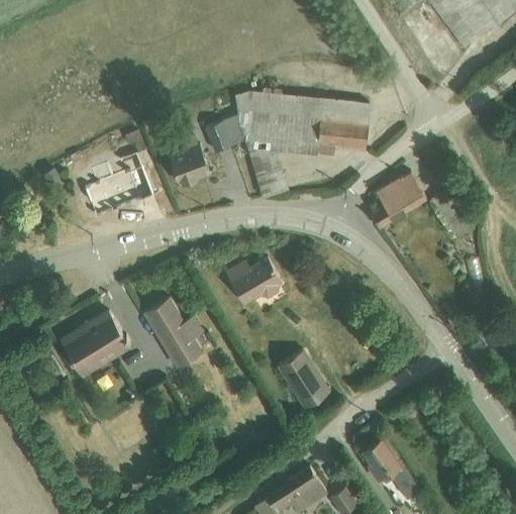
[(515,0),(424,0),(462,50),(515,7),(515,0)]
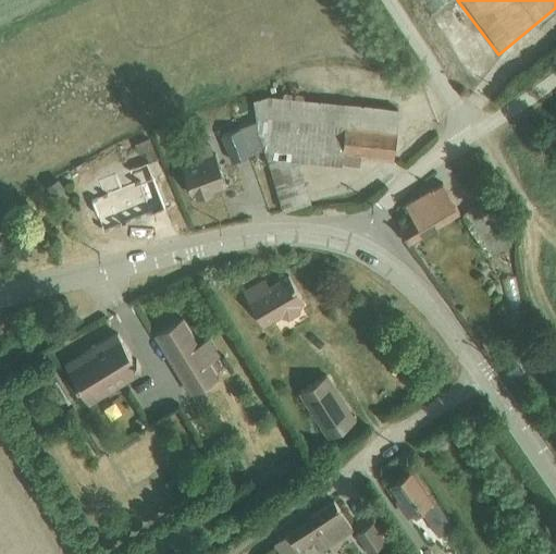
[(464,15),(444,32),(479,74),(498,58),(464,15)]
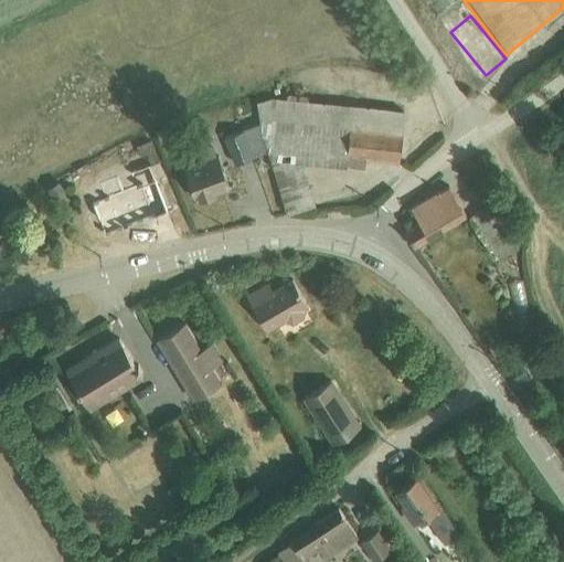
[(262,124),(269,152),(286,216),(314,209),(300,165),(363,170),(364,159),(398,162),(403,115),(305,104),(306,98),(286,96),(286,102),(272,101),(256,103),(262,124)]
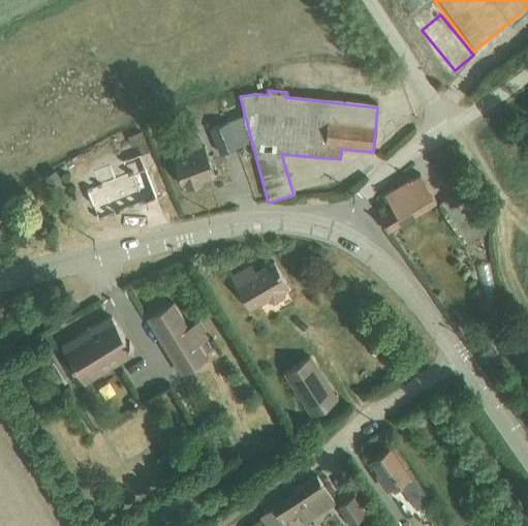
[(252,143),(245,116),(210,129),(219,154),(252,143)]
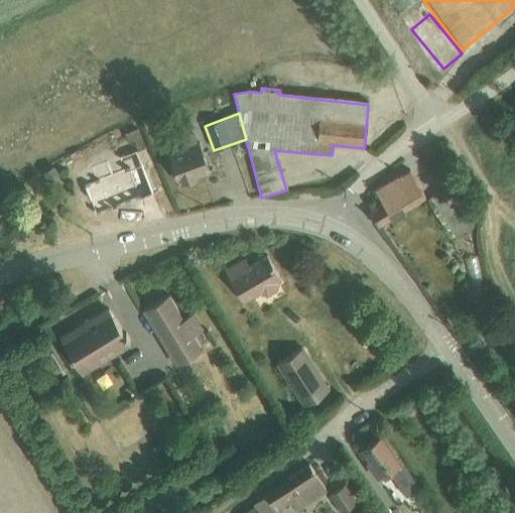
[(138,129),(124,134),(128,143),(133,141),(137,151),(145,148),(138,129)]
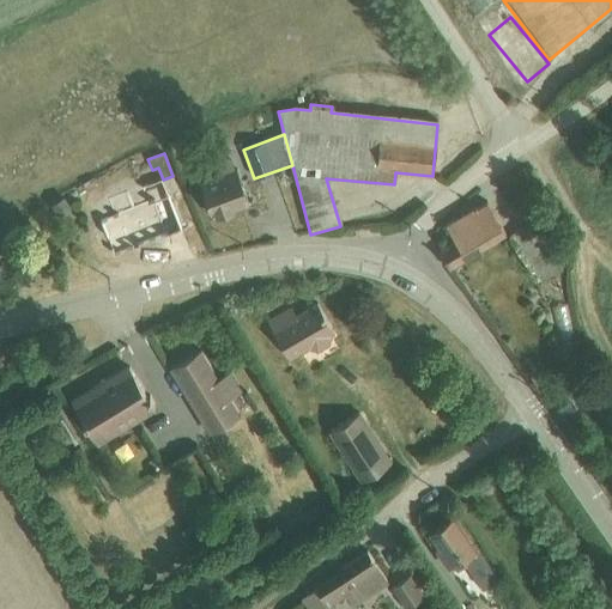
[(216,176),(199,182),(212,217),(248,203),(231,157),(212,164),(216,176)]
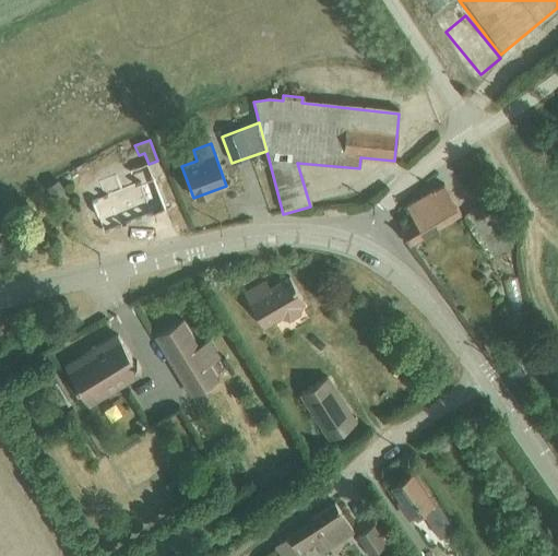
[(102,197),(91,201),(104,234),(165,210),(146,164),(129,170),(134,184),(121,189),(116,175),(96,182),(102,197)]
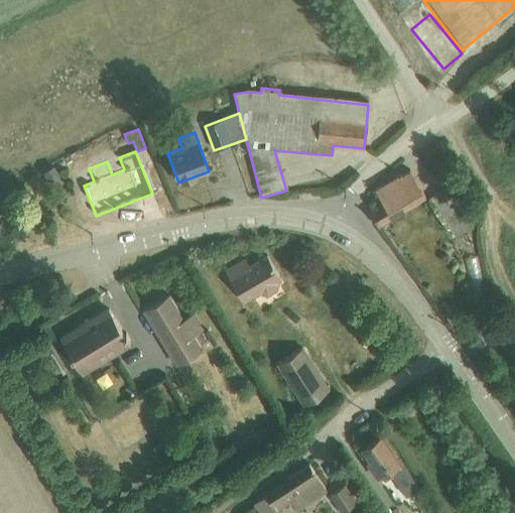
[(383,206),(369,214),(378,229),(425,201),(409,172),(401,177),(400,176),(374,191),(383,206)]
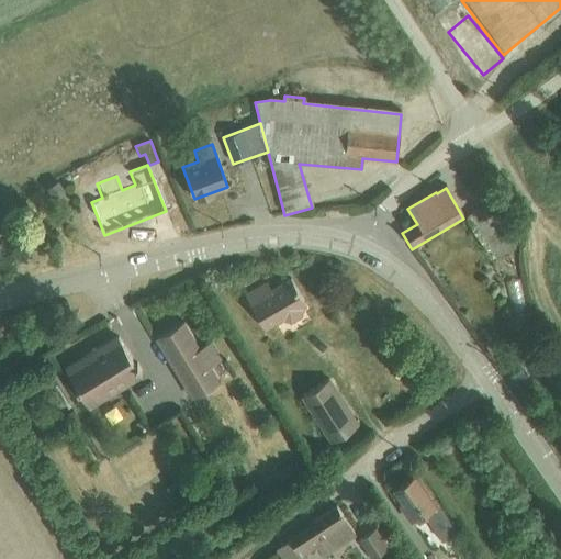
[(267,287),(245,299),(265,334),(282,324),(291,325),(302,320),(303,311),(306,310),(301,300),(291,282),(271,293),(267,287)]
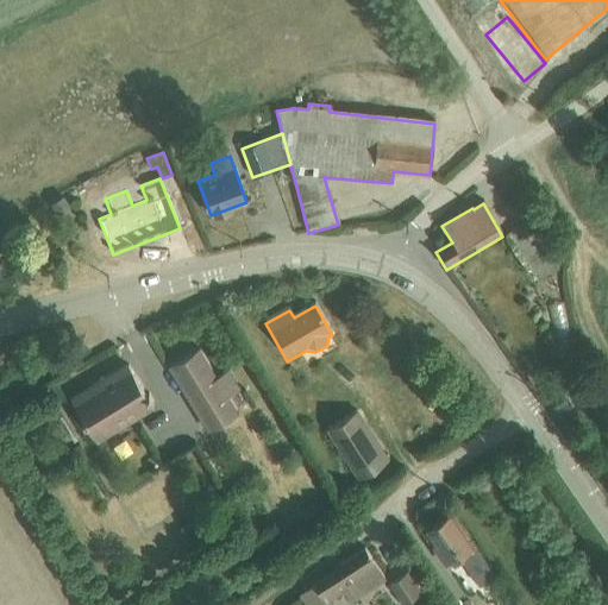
[(199,350),(167,370),(207,433),(238,414),(229,397),(239,390),(229,371),(217,378),(199,350)]
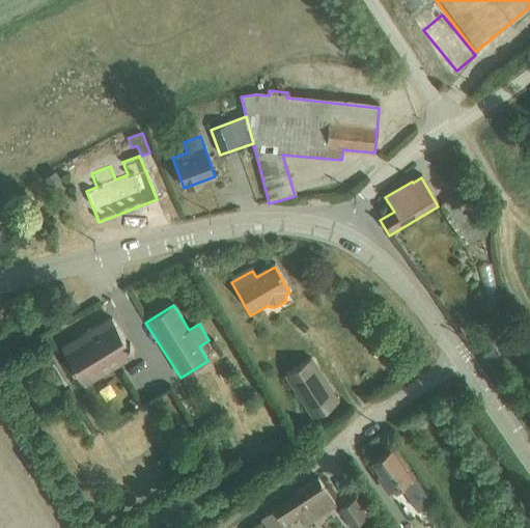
[(80,339),(62,351),(85,388),(134,358),(112,321),(98,329),(96,327),(79,338),(80,339)]
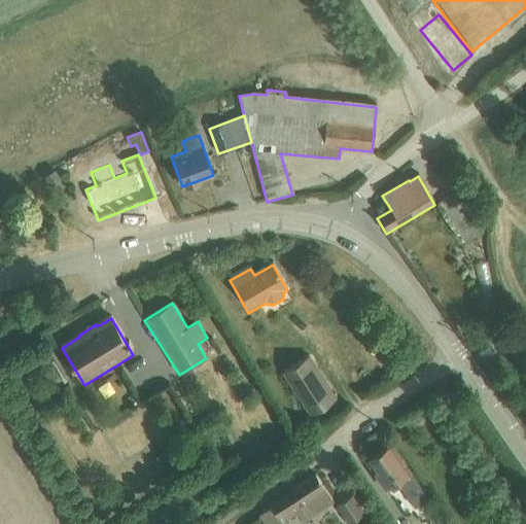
[(479,347),(485,360),(498,353),(491,341),(479,347)]
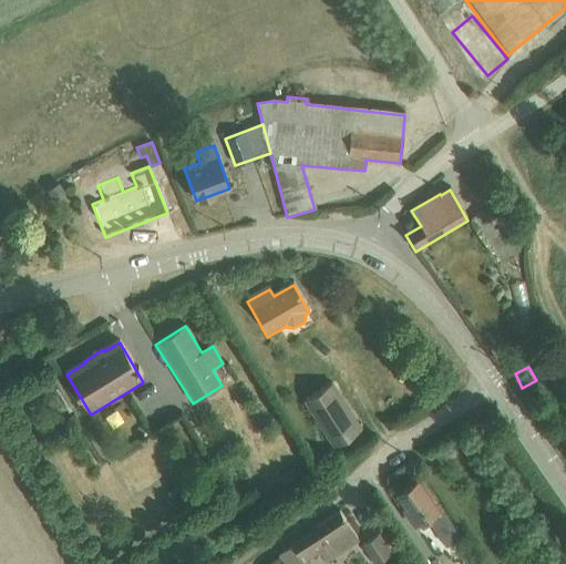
[(331,386),(304,403),(333,450),(361,432),(331,386)]
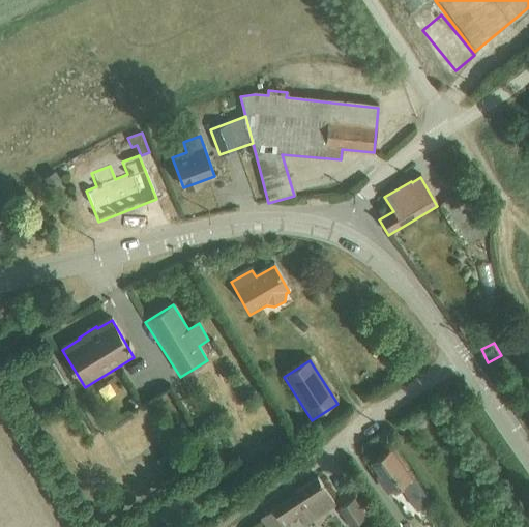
[(391,449),(371,464),(378,476),(375,478),(387,496),(391,493),(394,498),(403,492),(416,513),(429,503),(391,449)]
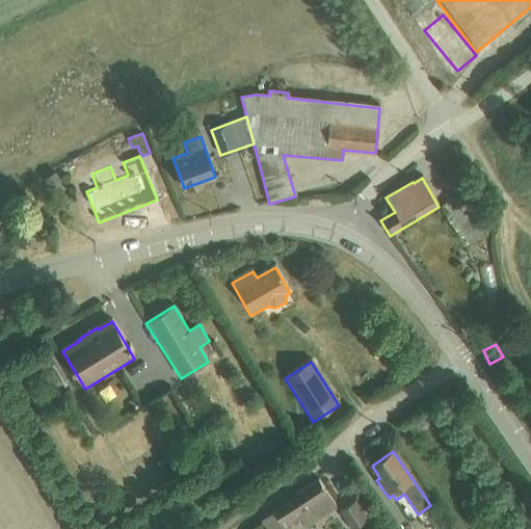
[(294,501),(261,523),(265,528),(286,528),(300,520),(306,527),(336,507),(318,481),(292,499),(294,501)]
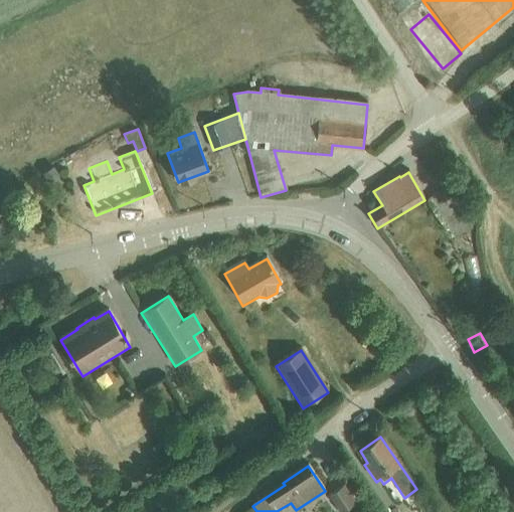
[(344,487),(328,497),(338,511),(345,511),(356,505),(344,487)]
